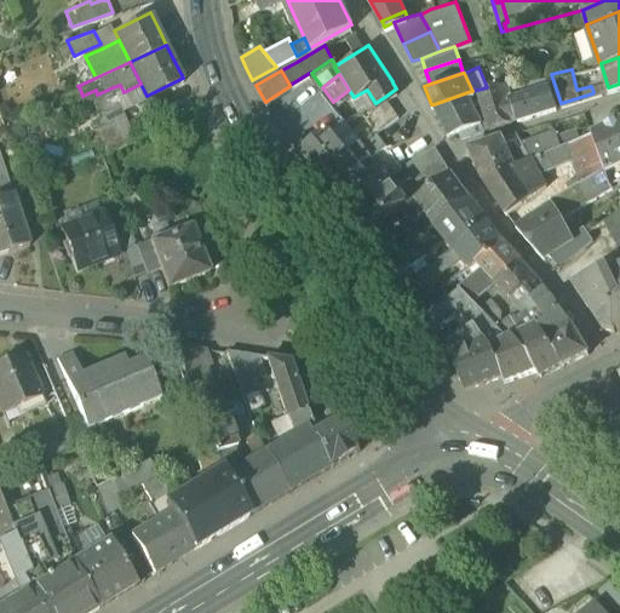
[(523,87),(524,90),(549,82),(546,75),(515,80),(516,89),(523,87)]
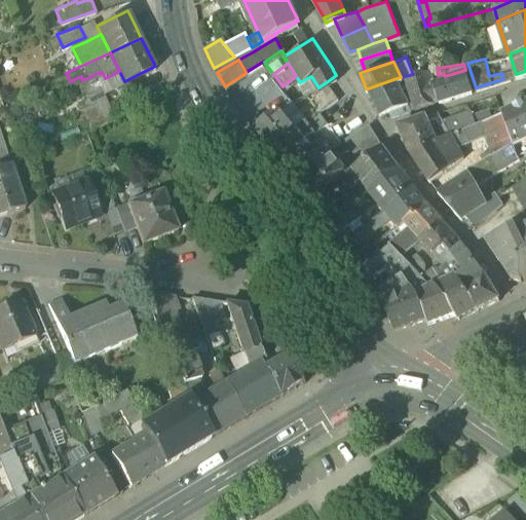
[(415,105),(439,99),(433,79),(429,69),(425,71),(413,74),(401,77),(397,78),(406,98),(411,96),(415,105)]
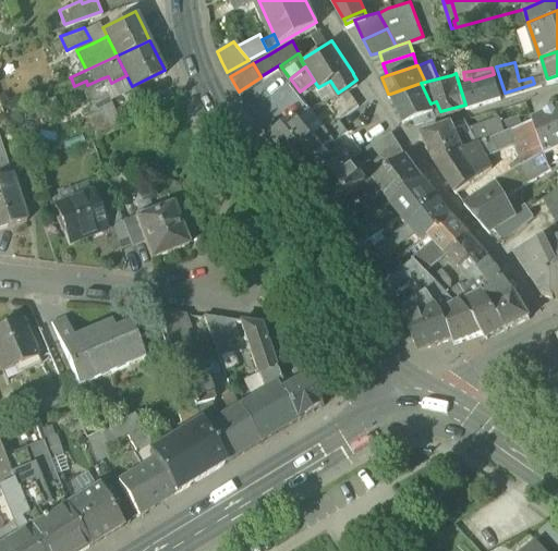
[(472,81),(459,84),(465,105),(500,94),(494,74),(472,81)]
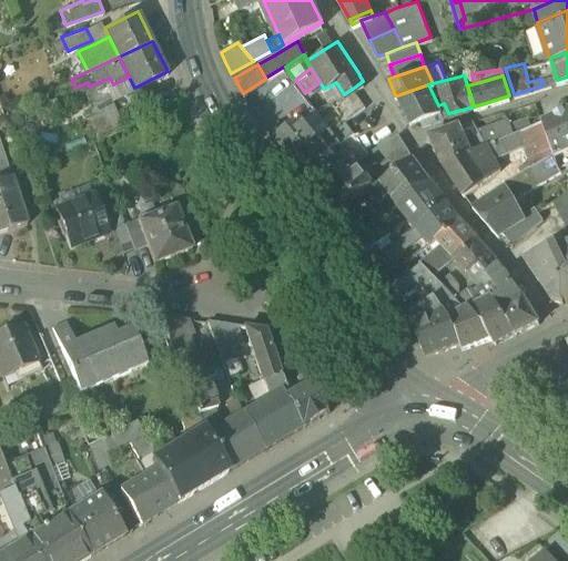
[(109,94),(111,98),(111,99),(134,88),(129,77),(113,84),(110,78),(103,80),(109,94)]
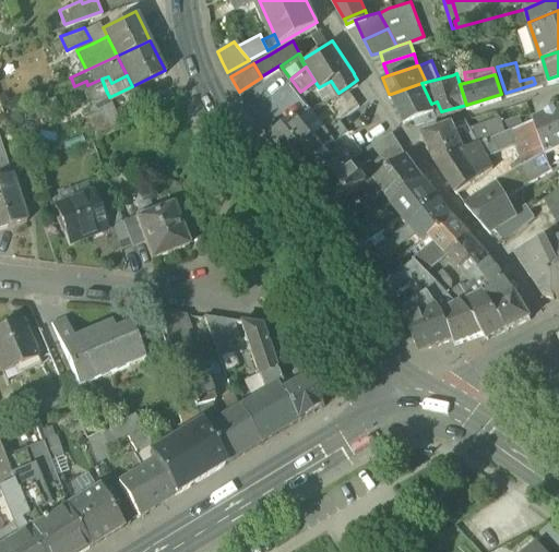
[(87,85),(94,99),(107,93),(102,79),(87,85)]
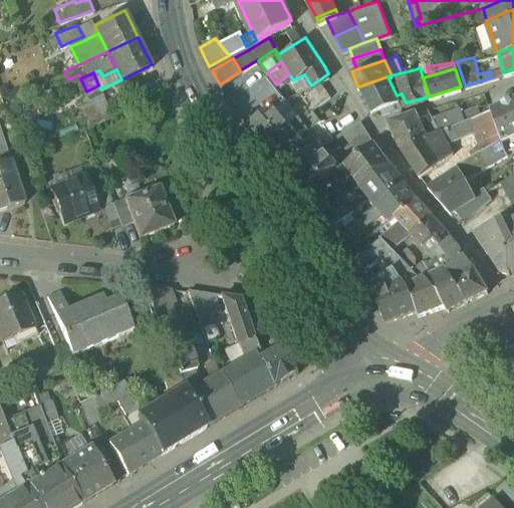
[(399,98),(397,95),(388,76),(359,86),(370,108),(379,105),(399,98)]
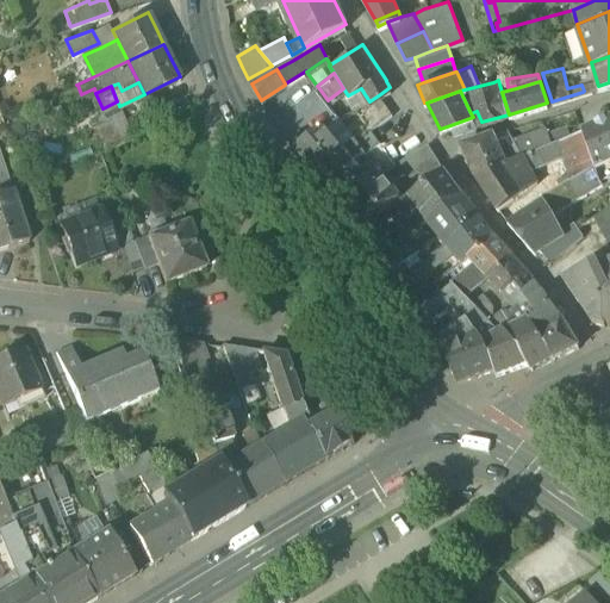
[(358,107),(371,125),(391,110),(380,94),(369,101),(358,107)]
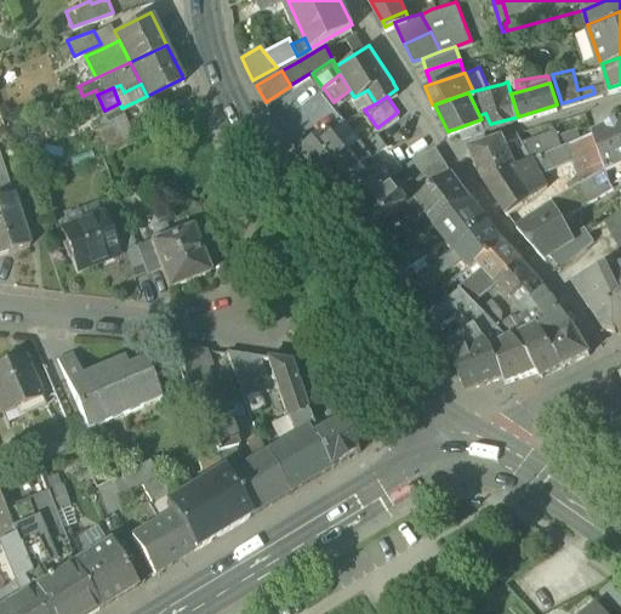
[(95,119),(108,148),(134,135),(121,108),(121,107),(95,119)]
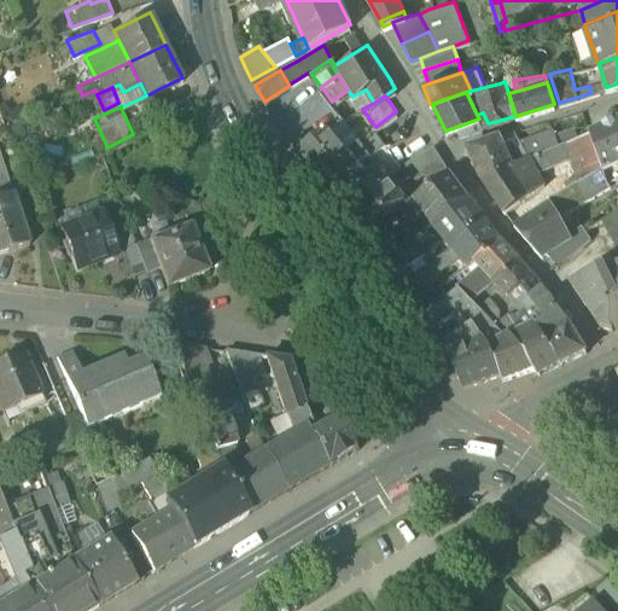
[(602,167),(607,180),(617,176),(617,175),(617,114),(589,127),(590,131),(602,166),(602,167)]
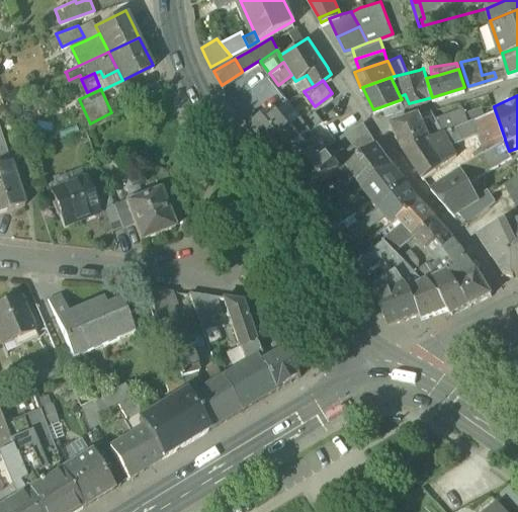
[(289,123),(300,114),(287,97),(275,106),(289,123)]
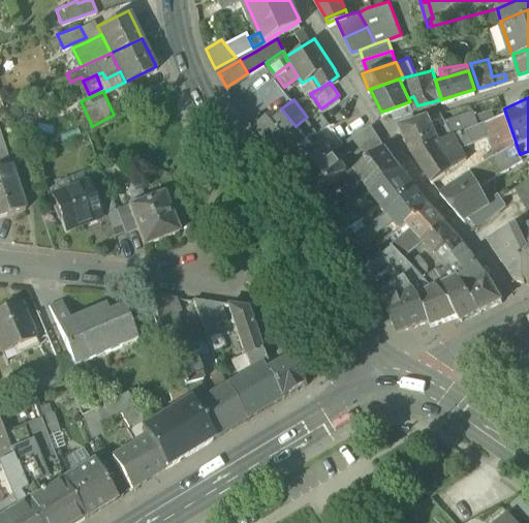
[(391,109),(393,114),(413,108),(410,101),(391,109)]
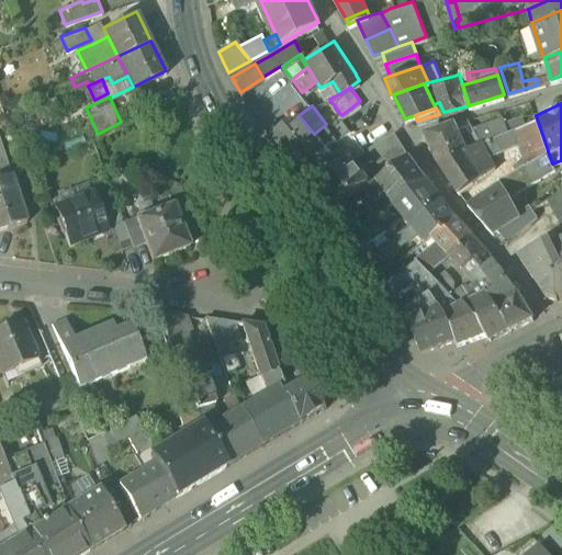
[(507,129),(515,126),(526,122),(523,112),(504,119),(507,129)]
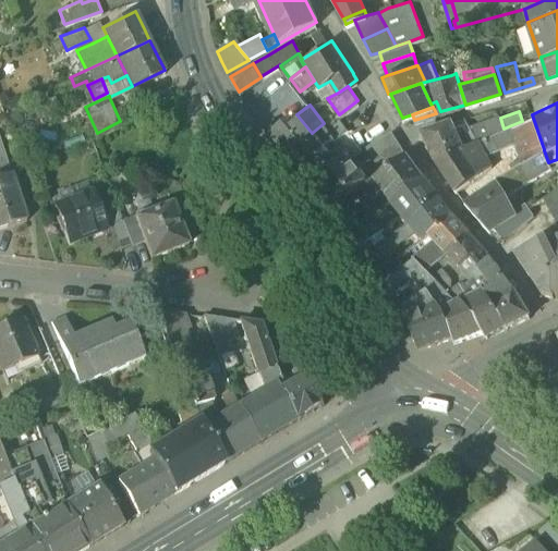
[(324,123),(334,135),(347,127),(337,112),(324,123)]
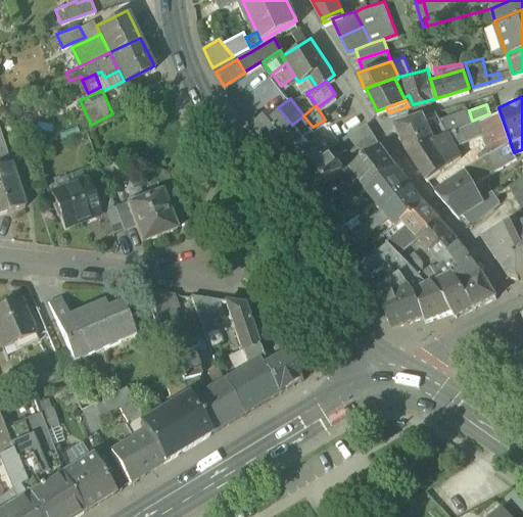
[(253,125),(276,151),(300,135),(313,127),(303,115),(292,125),(278,107),(253,125)]
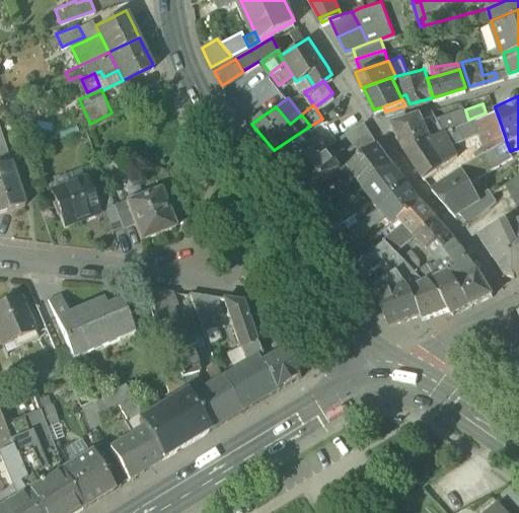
[(438,118),(438,119),(453,113),(457,124),(468,120),(465,110),(464,106),(438,118)]
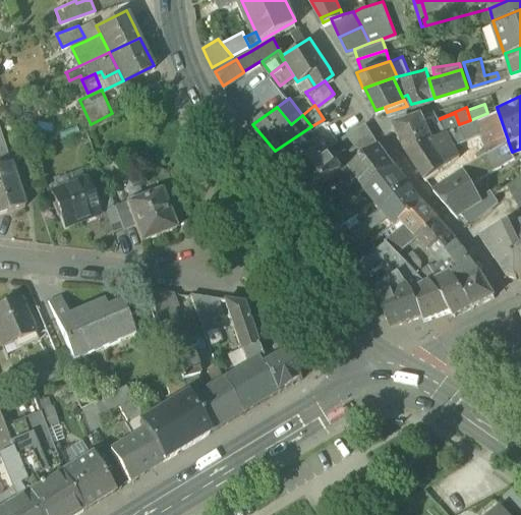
[(498,110),(487,113),(477,117),(482,128),(487,144),(476,151),(479,156),(494,149),(508,140),(508,139),(498,110)]
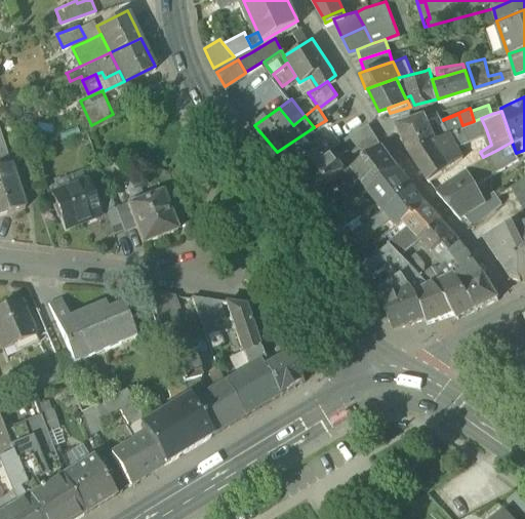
[(408,147),(409,149),(434,137),(423,112),(396,121),(408,147)]
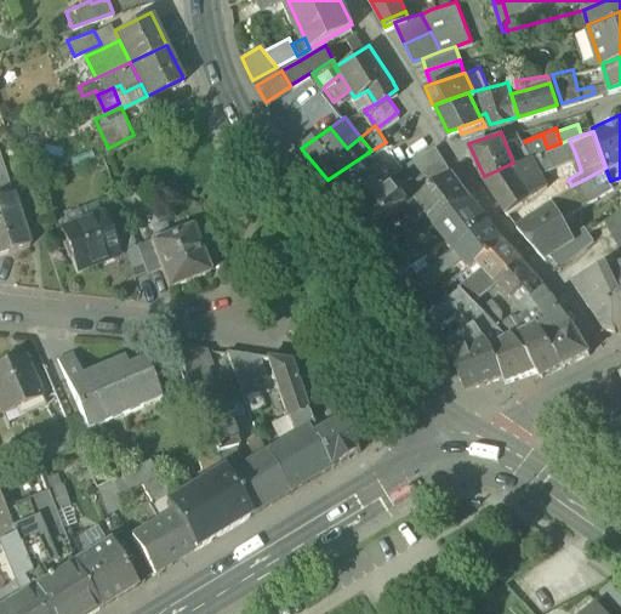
[(545,149),(547,148),(542,135),(524,142),(531,154),(545,149)]
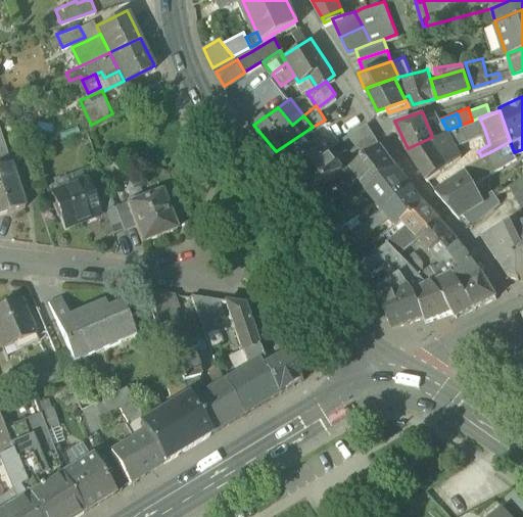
[(459,126),(464,138),(484,129),(479,118),(472,121),(461,125),(459,126)]
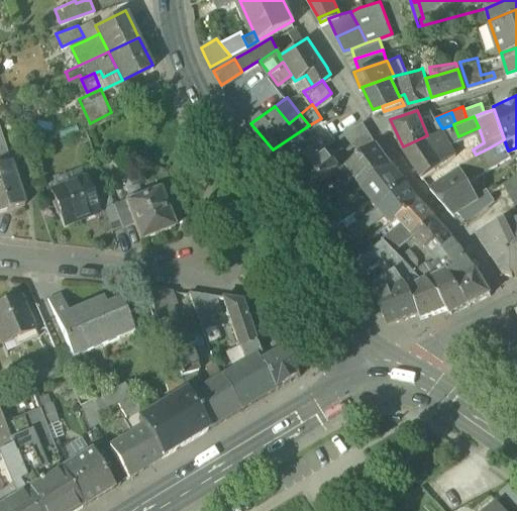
[(347,128),(360,151),(376,140),(363,119),(347,128)]
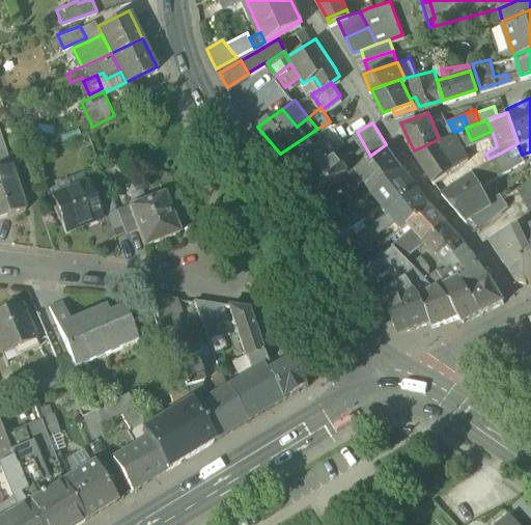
[(471,140),(466,128),(454,132),(448,135),(439,139),(414,150),(432,181),(468,157),(462,145),(471,140)]
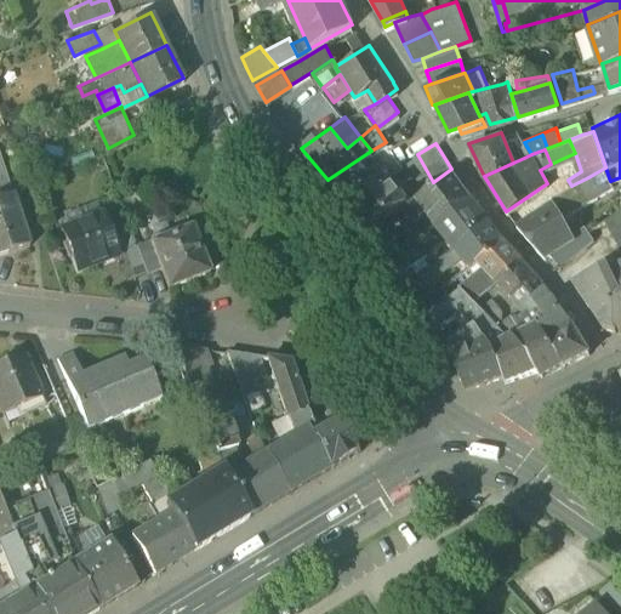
[(370,174),(381,164),(371,151),(357,160),(370,174)]
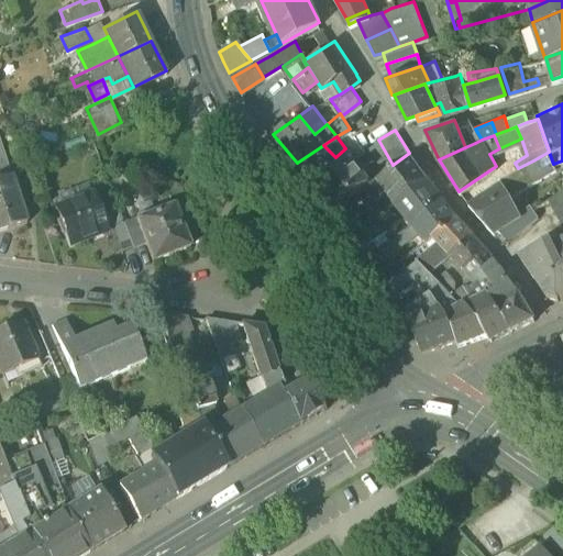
[(11,174),(7,175),(2,162),(3,158),(6,157),(0,139),(0,229),(26,220),(11,174)]
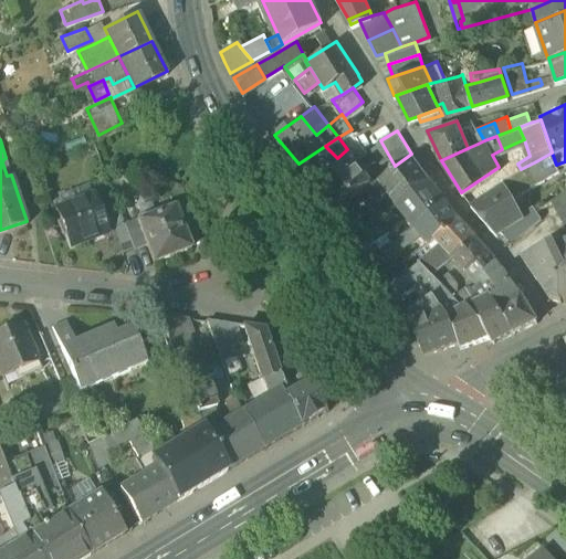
[(299,164),(315,181),(353,157),(347,149),(337,158),(325,146),(299,164)]
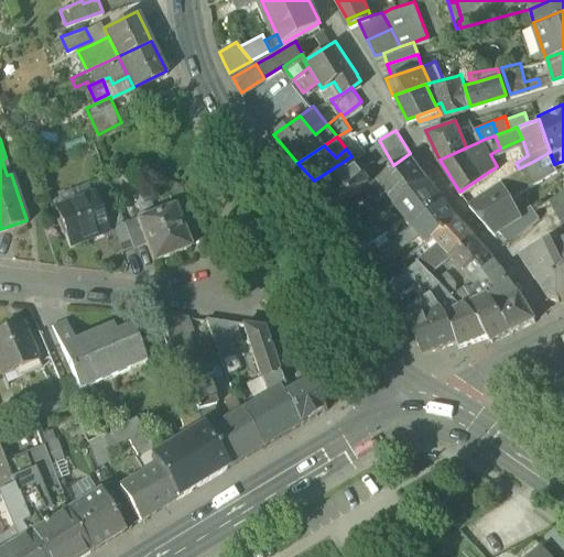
[(554,164),(550,152),(534,161),(519,168),(500,179),(500,181),(501,182),(508,193),(510,196),(516,193),(513,189),(554,164)]
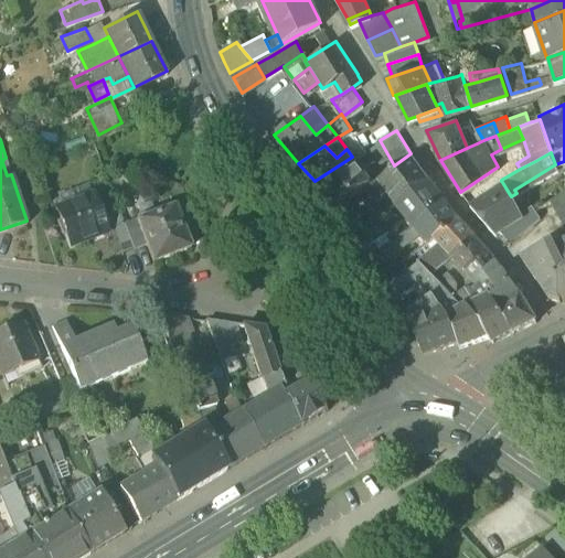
[(395,200),(396,200),(411,189),(429,178),(411,153),(394,165),(388,170),(377,178),(366,185),(384,208),(395,200)]
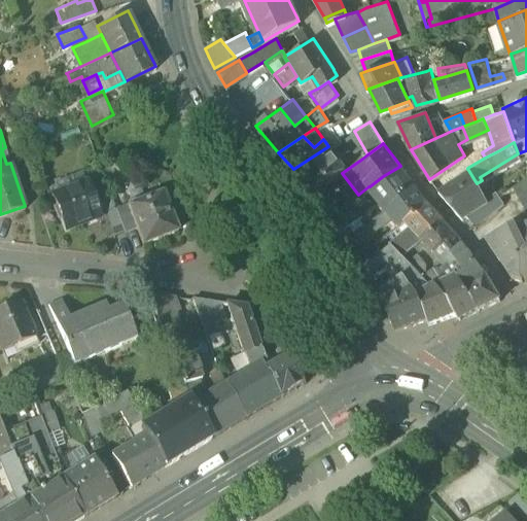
[(345,168),(328,146),(293,169),(310,189),(311,190),(341,171),(345,168)]
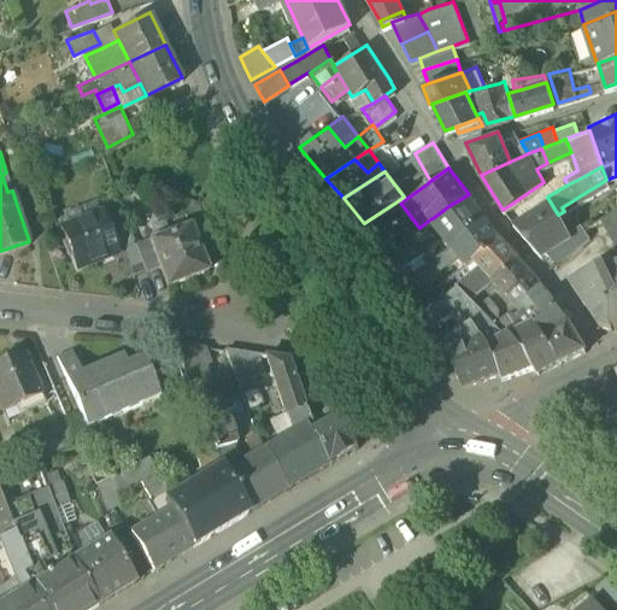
[(7,192),(12,191),(6,172),(4,174),(3,177),(7,192)]
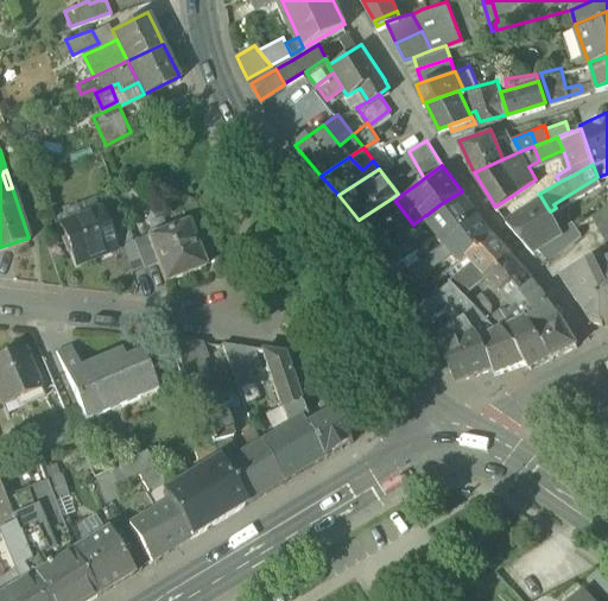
[(426,215),(444,240),(477,214),(462,191),(442,203),(426,215)]
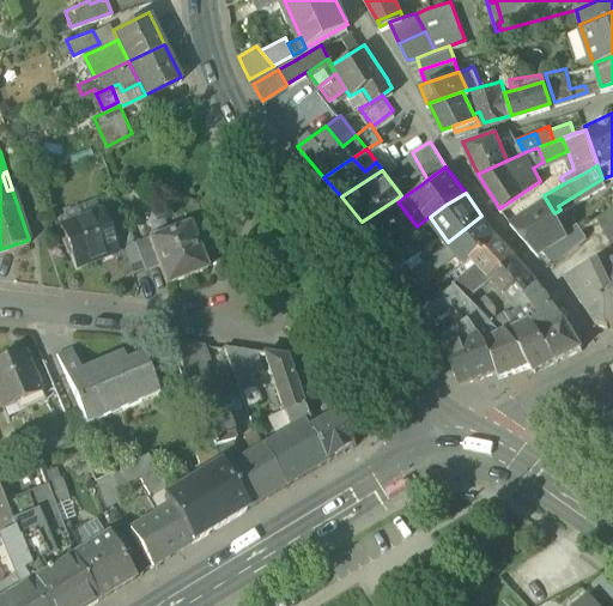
[(65,208),(68,219),(102,207),(97,195),(65,208)]
